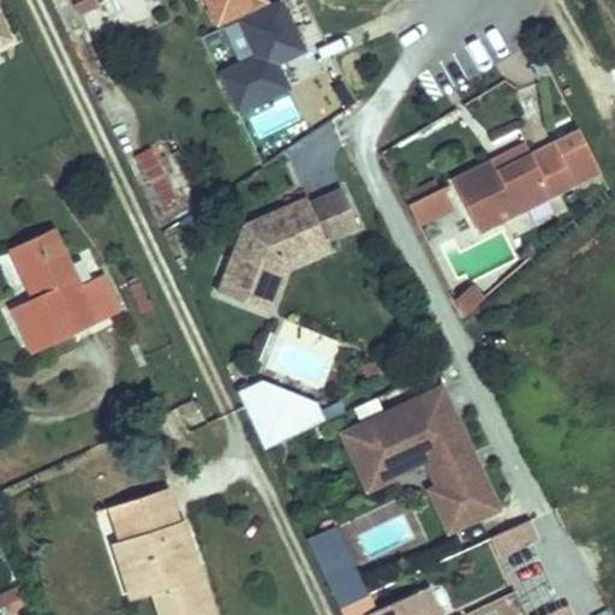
[(82,0),(75,4),(81,15),(99,6),(95,0),(82,0)]
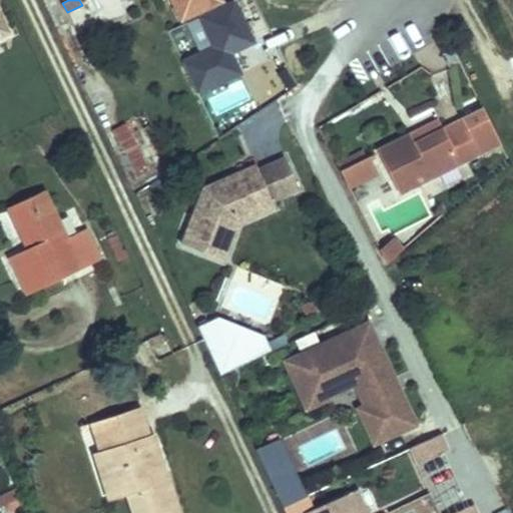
[(173,0),(182,18),(220,0),(219,0),(173,0)]
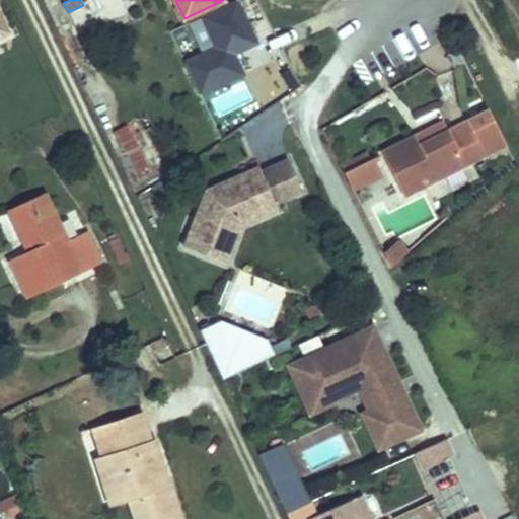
[(236,61),(233,54),(239,50),(255,43),(234,0),(201,16),(215,47),(183,62),(199,95),(242,74),(236,61)]
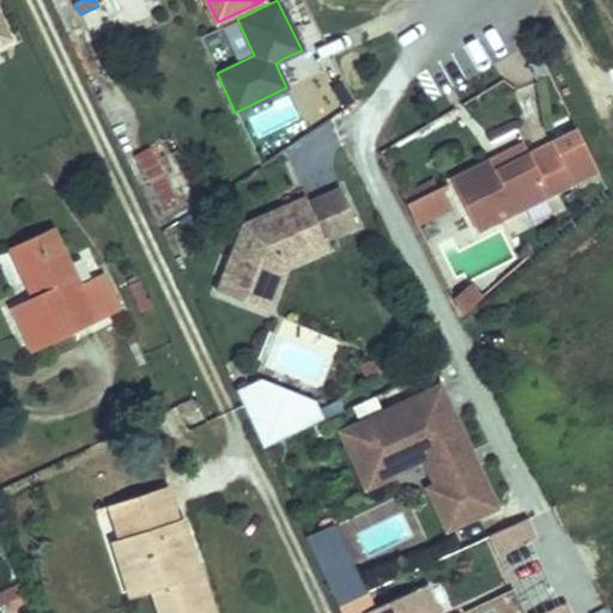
[(0,42),(10,37),(0,17),(0,42)]
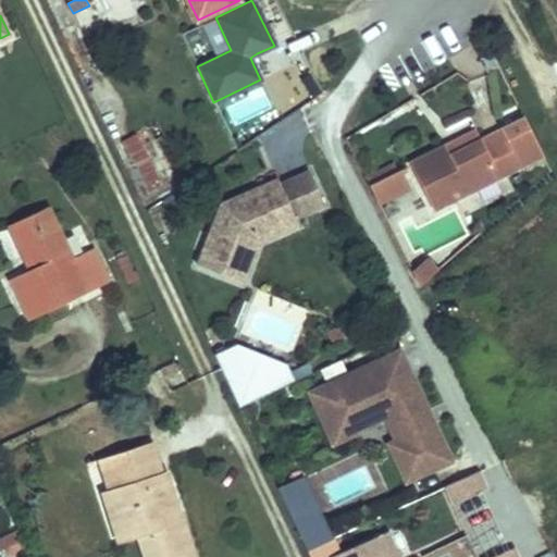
[(257,53),(250,58),(254,65),(261,61),(257,53)]
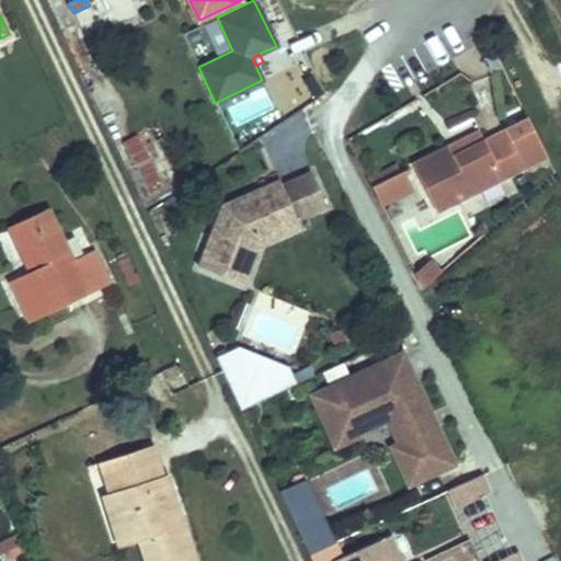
[(413,165),(436,210),(546,156),(528,119),(482,142),(454,158),(448,148),(413,165)]
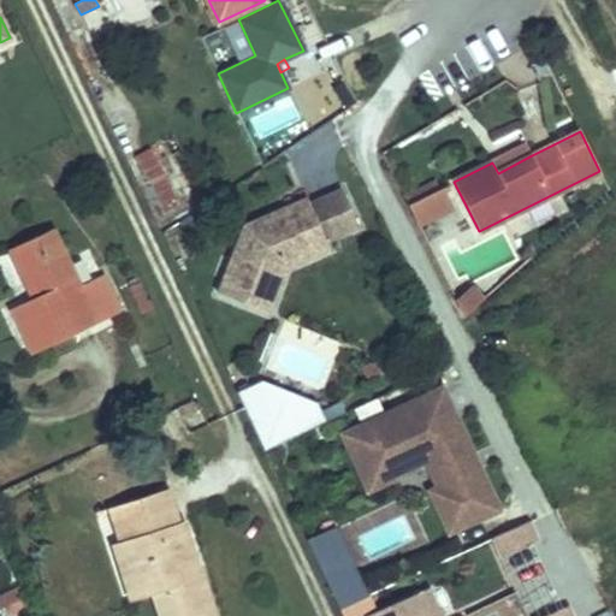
[(152,146),(131,155),(160,214),(179,206),(152,146)]
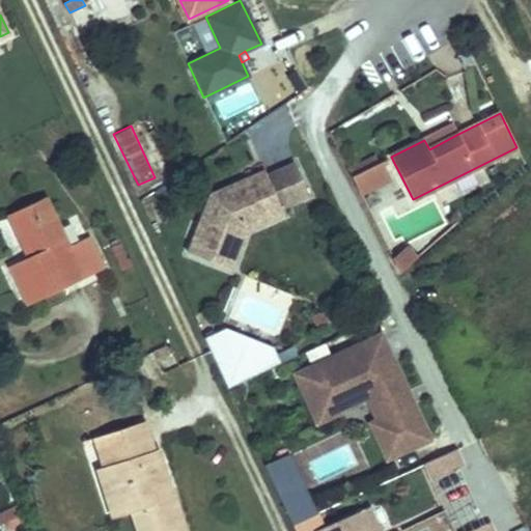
[(429,149),(456,135),(452,127),(424,140),(429,149)]
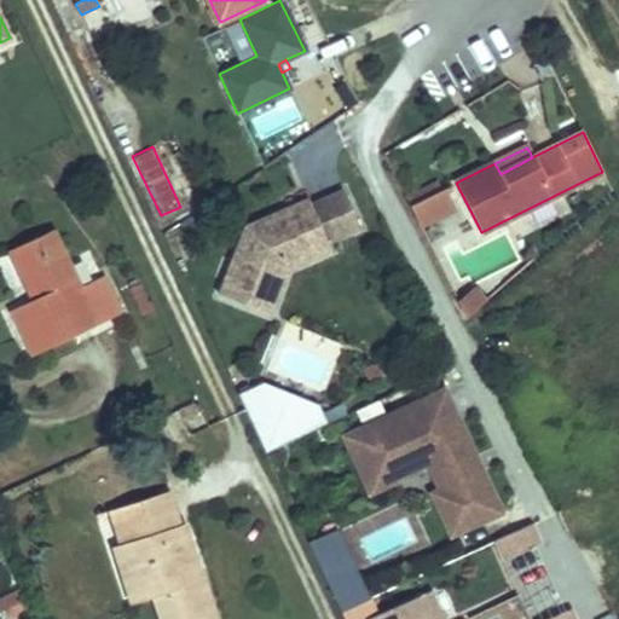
[(439,181),(406,197),(410,206),(443,190),(439,181)]
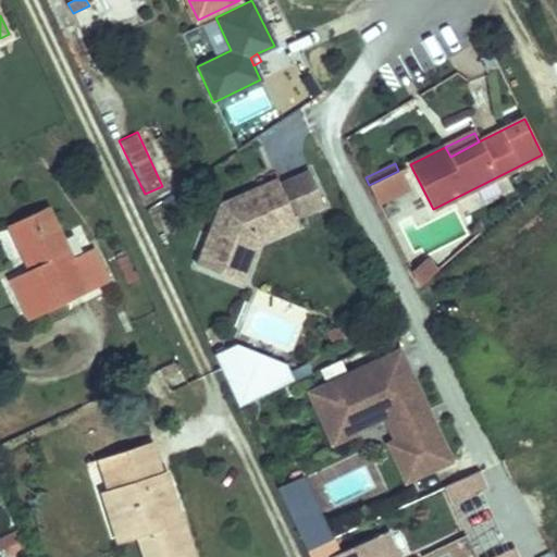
[(369,185),(378,202),(407,187),(398,171),(369,185)]
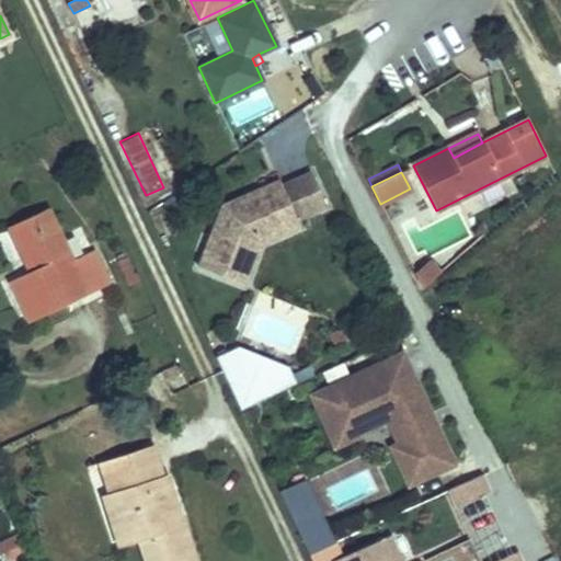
[(198,266),(245,285),(256,258),(252,255),(259,240),(281,230),(275,216),(290,209),(295,220),(296,219),(325,206),(311,173),(282,185),(279,181),(260,189),(262,194),(252,198),(250,193),(222,205),(198,266)]
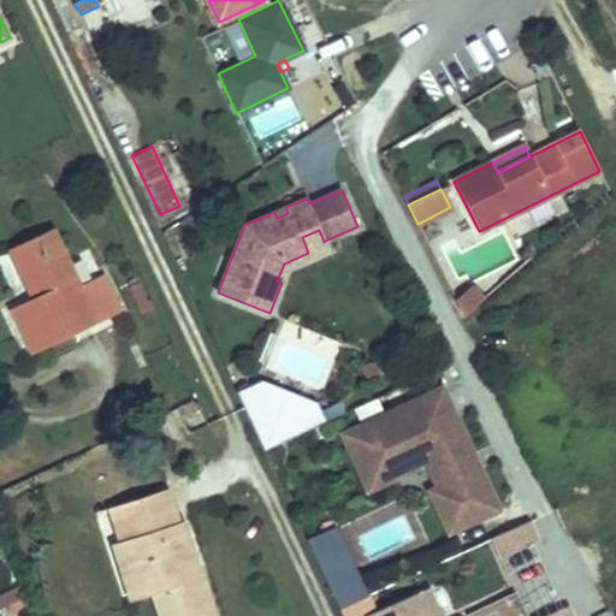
[(274,212),(277,218),(288,213),(285,207),(274,212)]
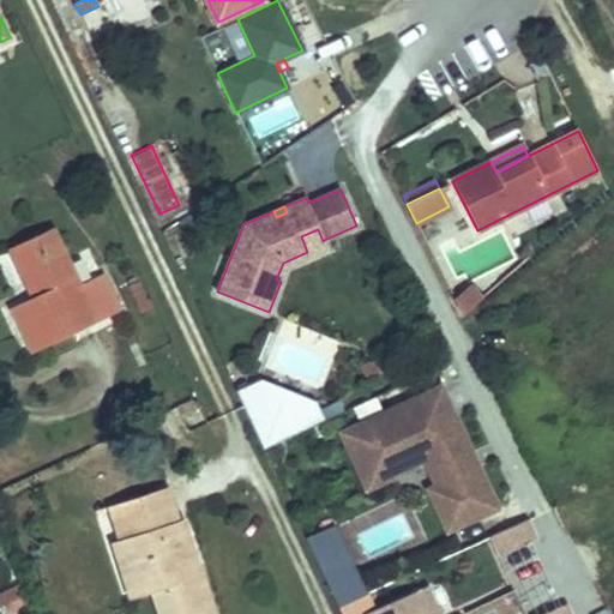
[(276,280),(281,282),(287,266),(327,248),(324,240),(323,241),(318,229),(301,236),(307,252),(283,263),(276,280)]
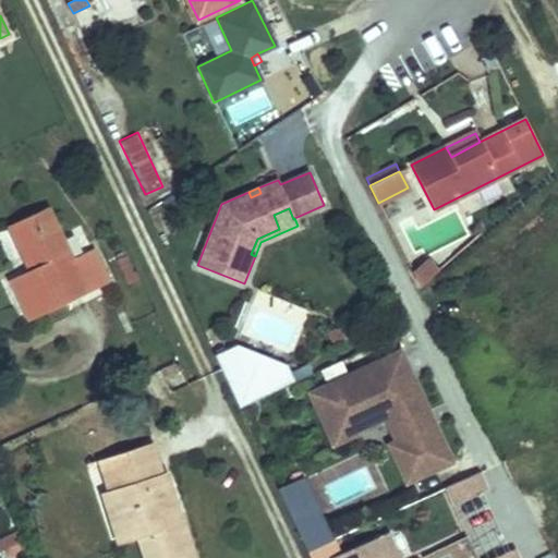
[(11,281),(28,318),(107,281),(92,251),(72,261),(48,209),(9,227),(24,259),(28,257),(35,269),(31,271),(11,281)]
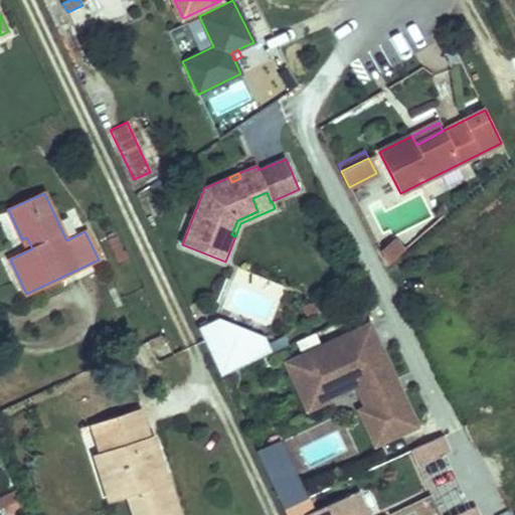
[(115,235),(106,240),(118,263),(127,258),(115,235)]
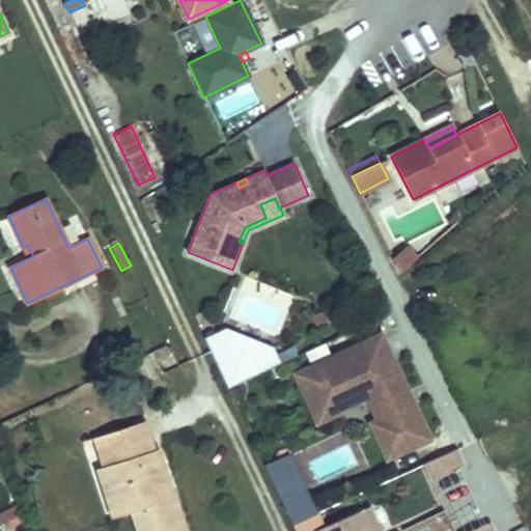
[(23,247),(29,258),(33,256),(27,245),(23,247)]
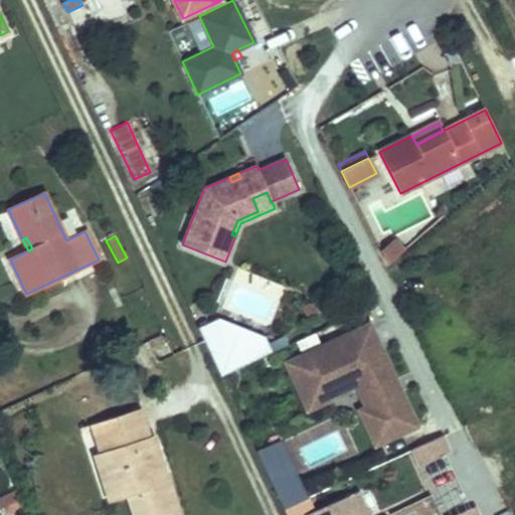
[(381,253),(387,265),(403,250),(395,241),(381,253)]
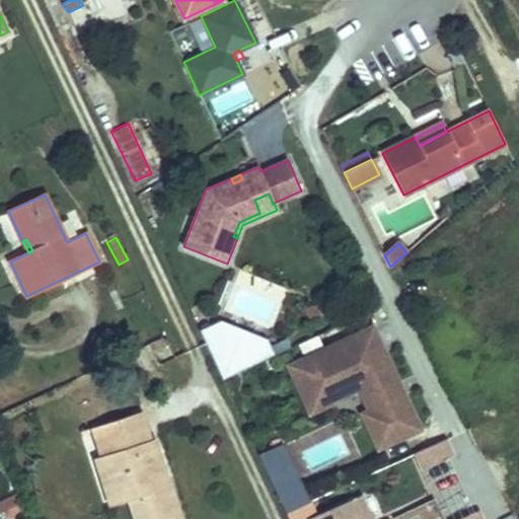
[(309,319),(318,316),(313,305),(305,308),(309,319)]
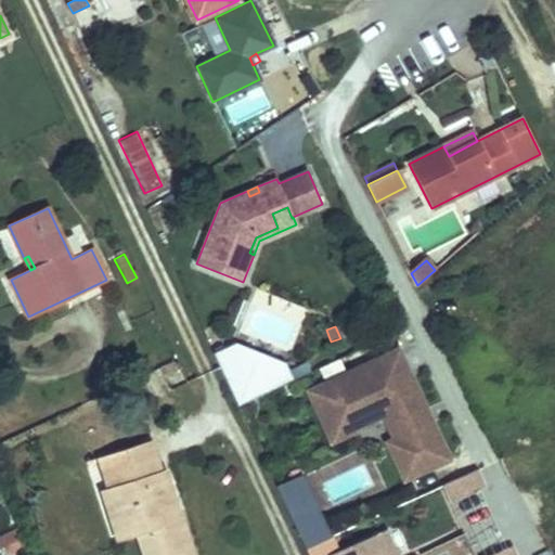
[(233,364),(271,379),(276,366),(285,362),(236,343),(226,347),(233,364)]
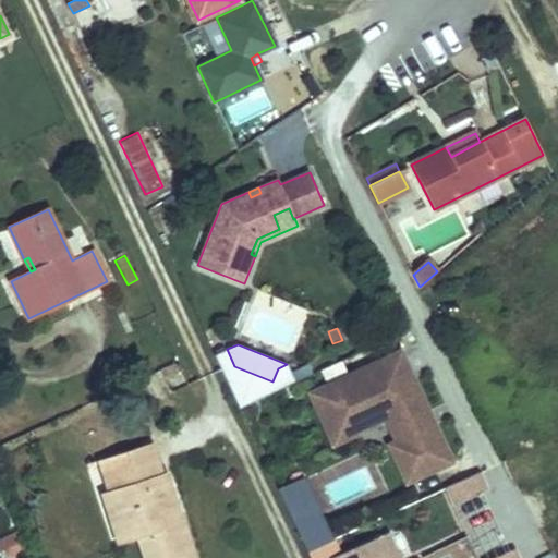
[(215,355),(240,408),(295,381),(287,364),(278,368),(273,381),(234,366),(227,349),(215,355)]
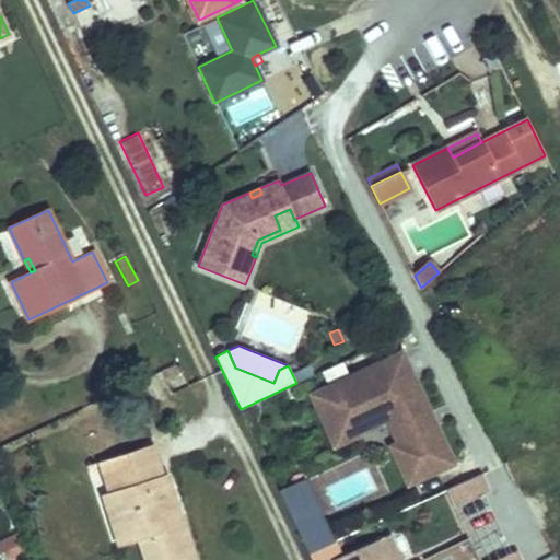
[(392,446),(408,483),(453,463),(435,426),(427,430),(421,417),(430,413),(401,353),(312,395),(335,445),(388,420),(400,415),(410,438),(398,443),(392,446)]
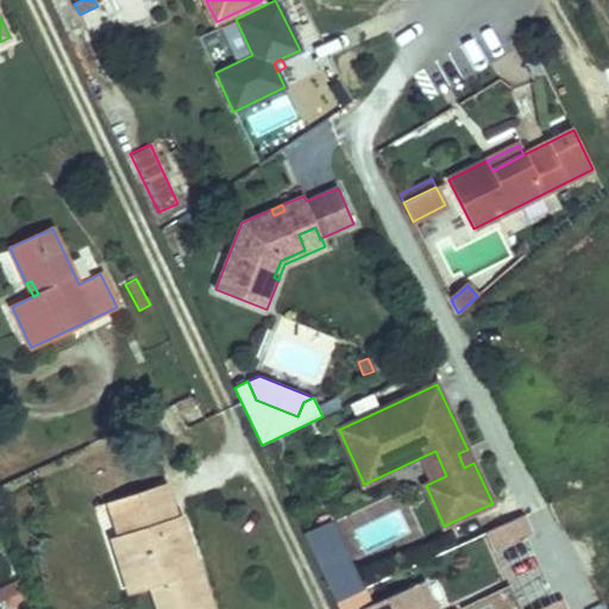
[(176,403),(181,412),(199,403),(196,397),(194,399),(192,396),(176,403)]
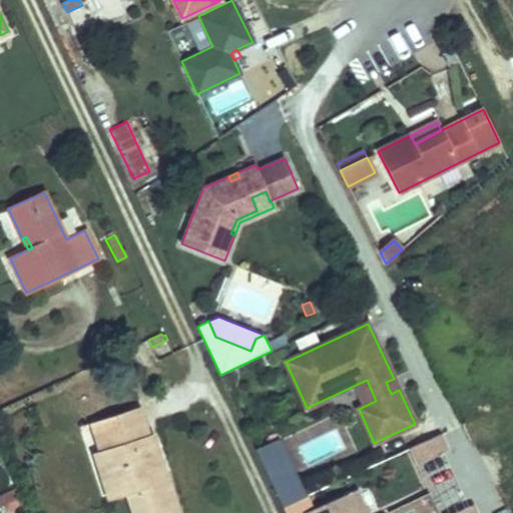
[(386,382),(391,394),(399,390),(394,379),(386,382)]
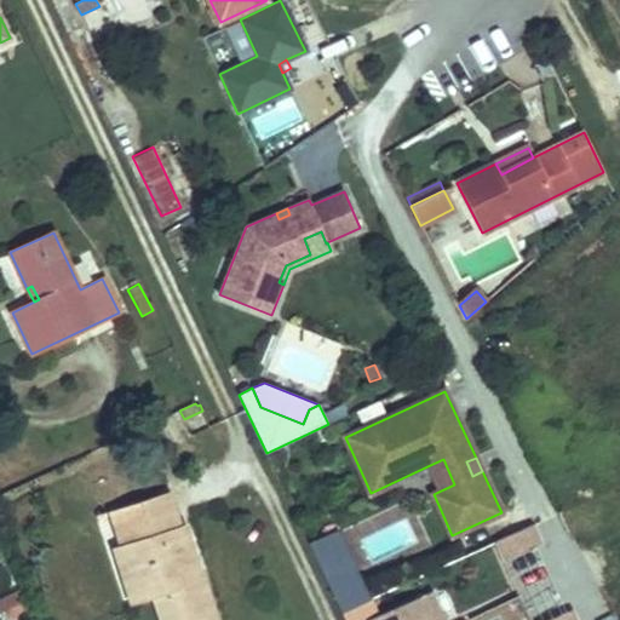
[(430,465),(441,491),(454,484),(443,459),(430,465)]
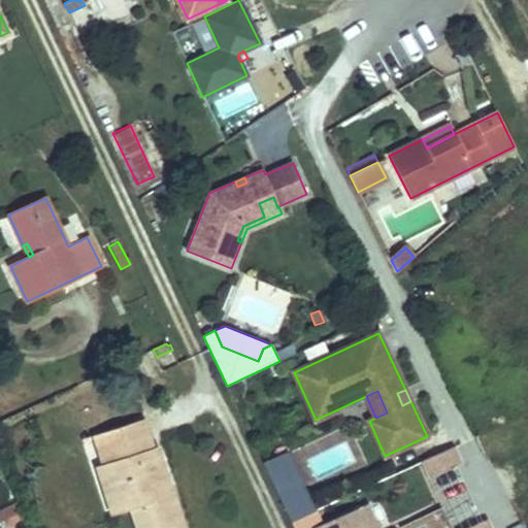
[(184,527),(170,486),(168,487),(165,488),(162,477),(160,479),(157,470),(162,468),(156,447),(153,448),(143,419),(110,430),(120,459),(103,464),(110,486),(118,483),(126,510),(131,508),(137,527),(184,527)]
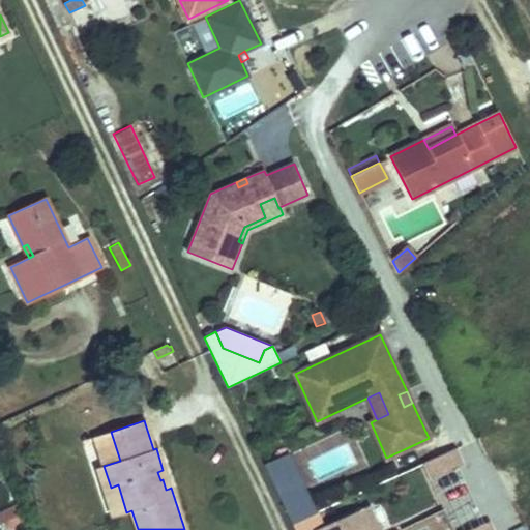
[(94,437),(104,466),(120,461),(111,432),(94,437)]
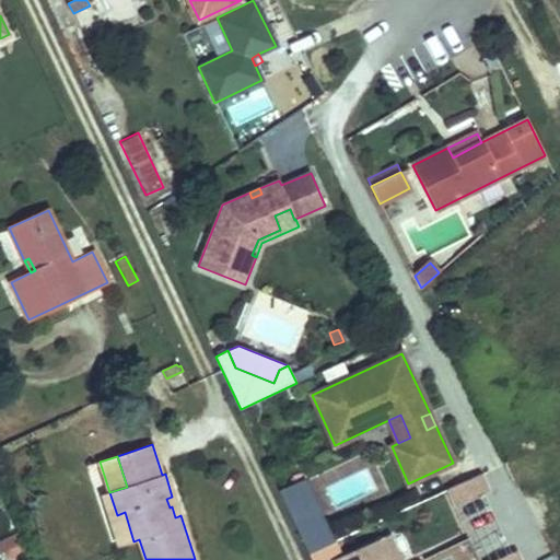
[(446,490),(454,506),(490,490),(482,474),(446,490)]
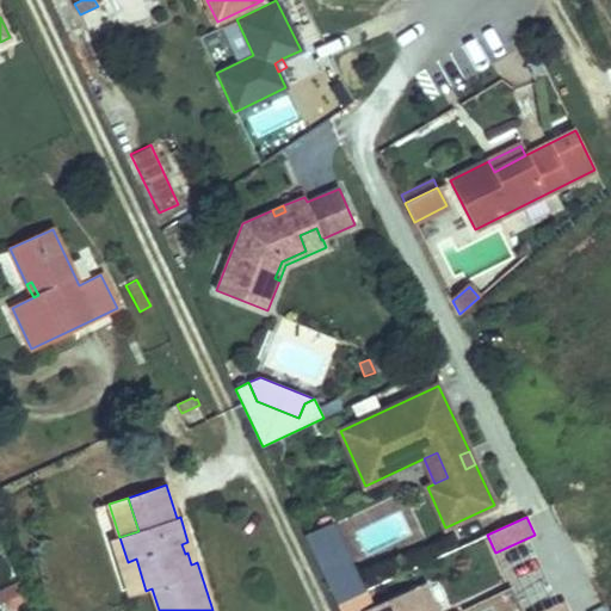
[(304,536),(316,560),(339,549),(359,593),(366,590),(333,522),(304,536)]
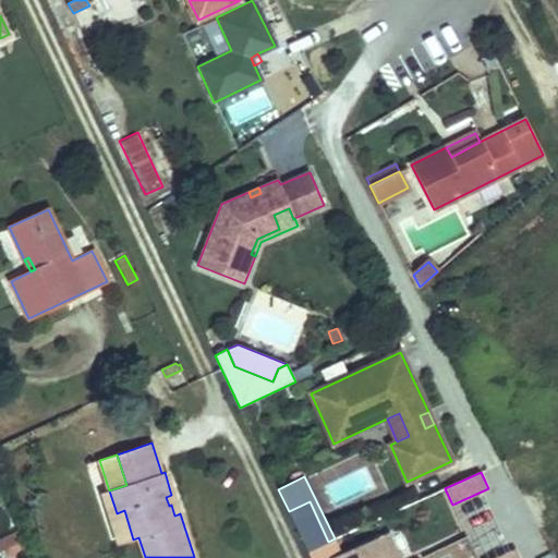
[(102,493),(119,544),(133,540),(124,510),(117,513),(109,490),(102,493)]
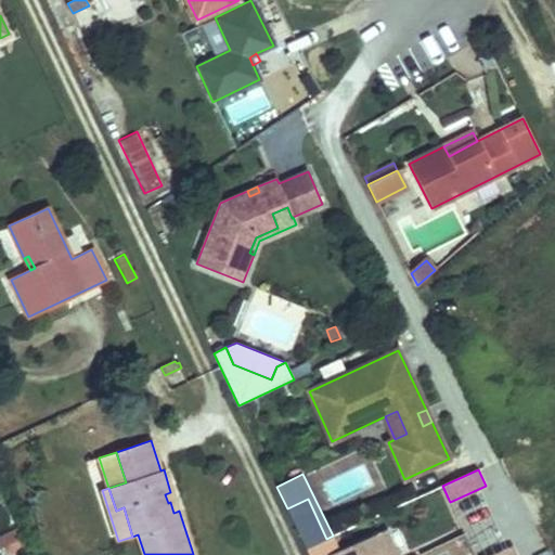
[(170,502),(173,513),(177,512),(170,492),(165,494),(168,503),(170,502)]
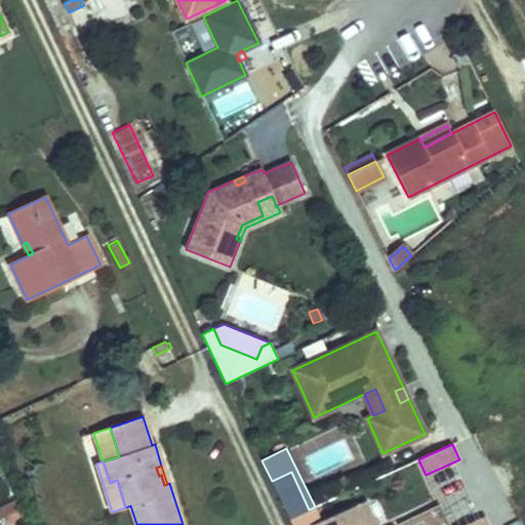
[(272,481),(289,519),(309,510),(291,472),(272,481)]
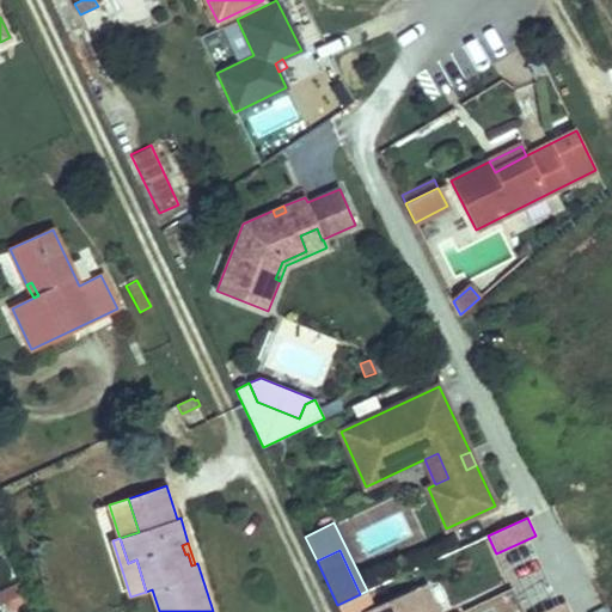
[(0,604),(8,600),(23,594),(18,583),(0,591),(0,604)]
